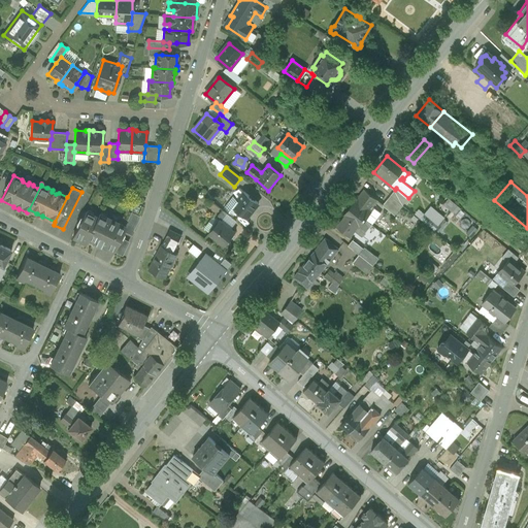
[(408,198),(396,188),(395,190),(390,195),(391,196),(402,205),(408,198)]
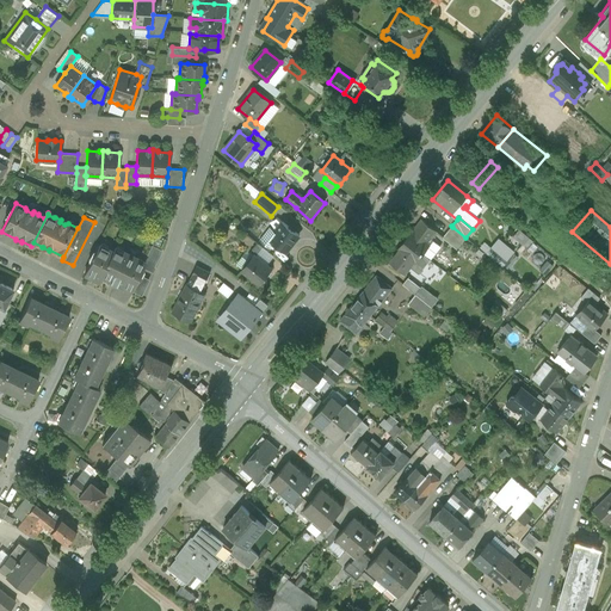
[(438,233),(421,220),(405,240),(421,253),(430,245),(429,244),(436,233),(437,234),(438,233)]
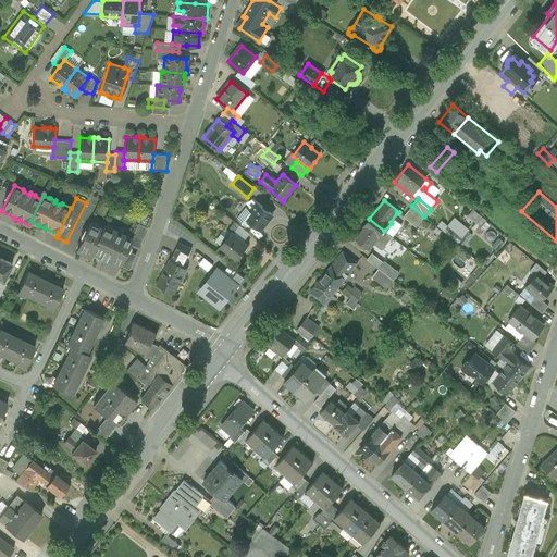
[(258,202),(251,211),(246,208),(236,219),(247,227),(250,222),(260,230),(272,214),(258,202)]
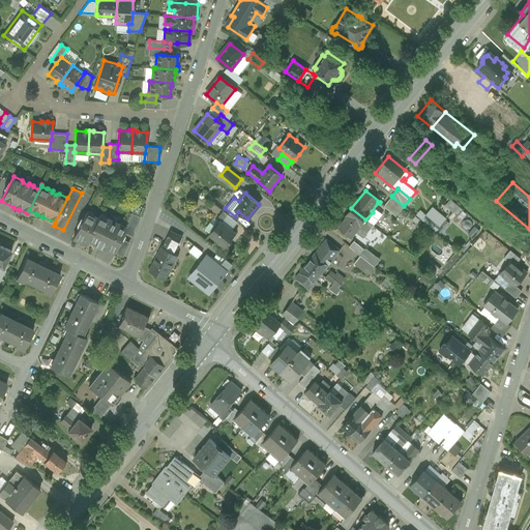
[(404,206),(392,197),(384,205),(383,204),(382,205),(396,216),(404,206)]
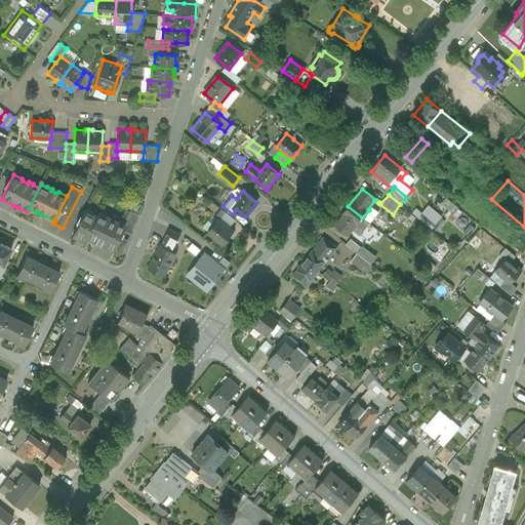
[(446,198),(441,204),(454,214),(458,208),(446,198)]
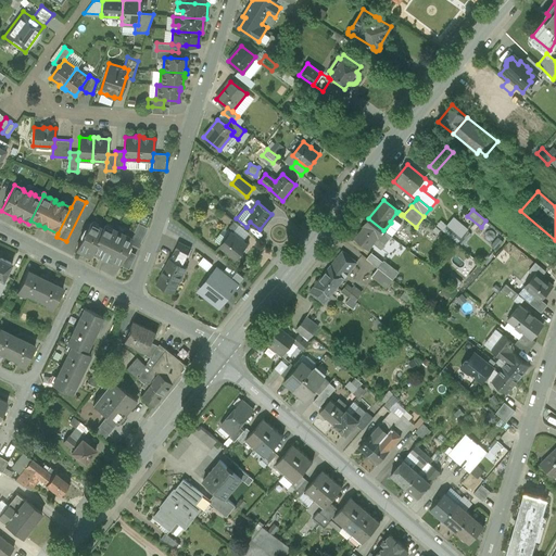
[(458,235),(465,228),(449,214),(442,220),(458,235)]
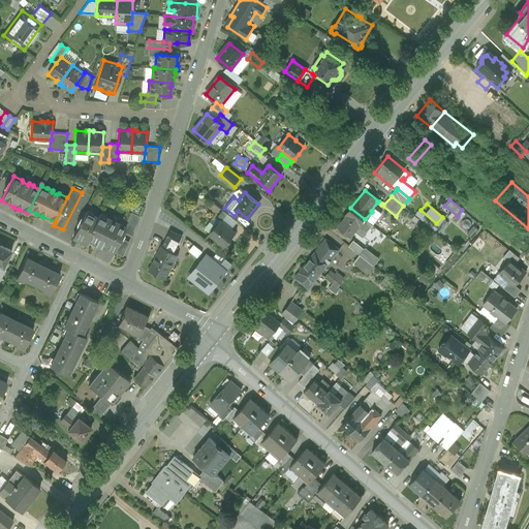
[(365,219),(350,208),(343,218),(344,219),(338,226),(349,236),(353,230),(363,237),(372,224),(365,219)]
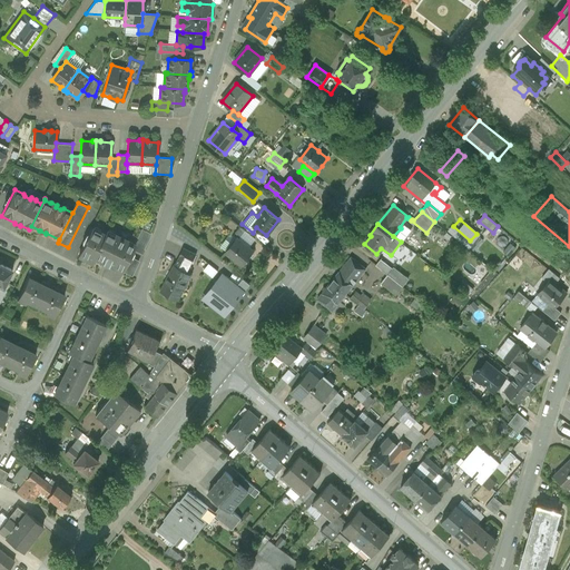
[(245,232),(239,227),(235,233),(241,237),(245,232)]
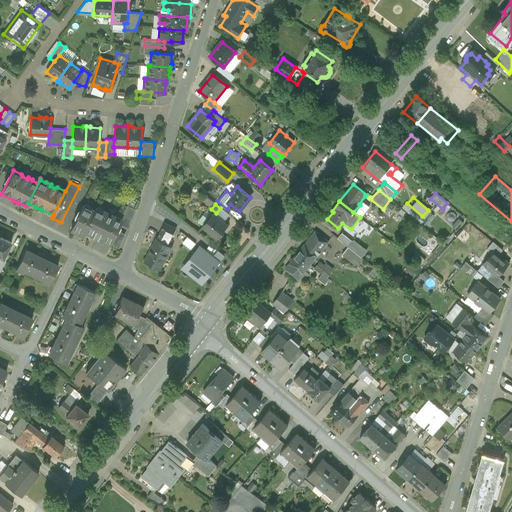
[(102,211),(96,208),(97,207),(96,207),(94,210),(90,208),(89,209),(83,206),(84,205),(83,205),(70,230),(82,236),(85,231),(92,235),(91,238),(96,240),(97,238),(109,243),(116,230),(119,224),(121,219),(120,219),(113,215),(110,216),(106,214),(107,212),(102,210),(102,211)]
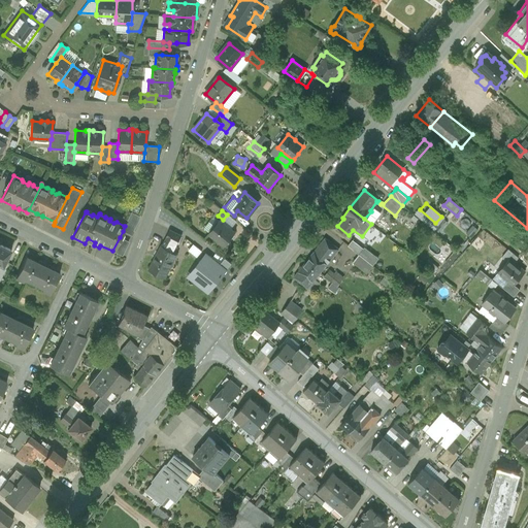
[(131,211),(124,226),(125,226),(123,231),(132,236),(134,231),(133,230),(140,217),(131,211)]
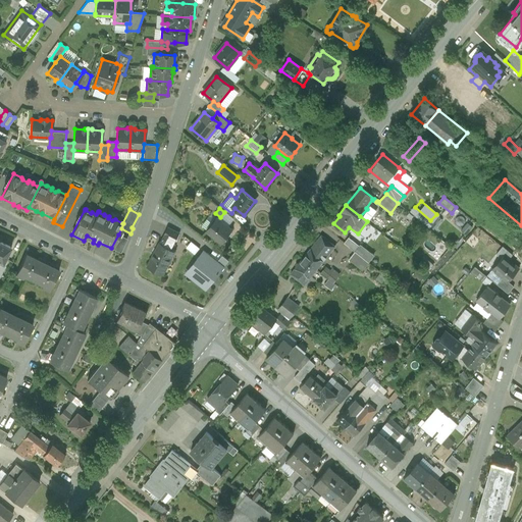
[(233,220),(224,212),(220,217),(219,219),(228,226),(233,220)]
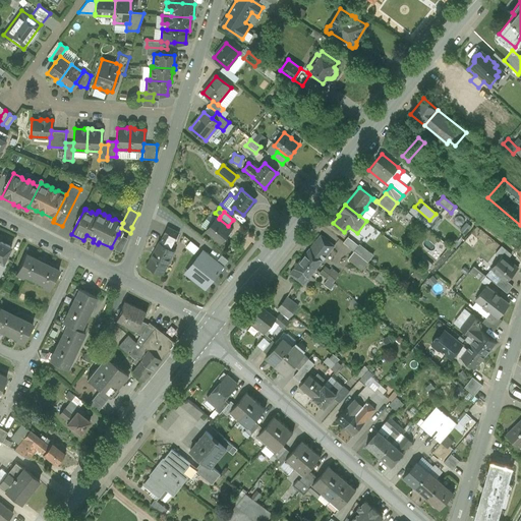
[(419,212),(415,217),(429,229),(433,224),(419,212)]
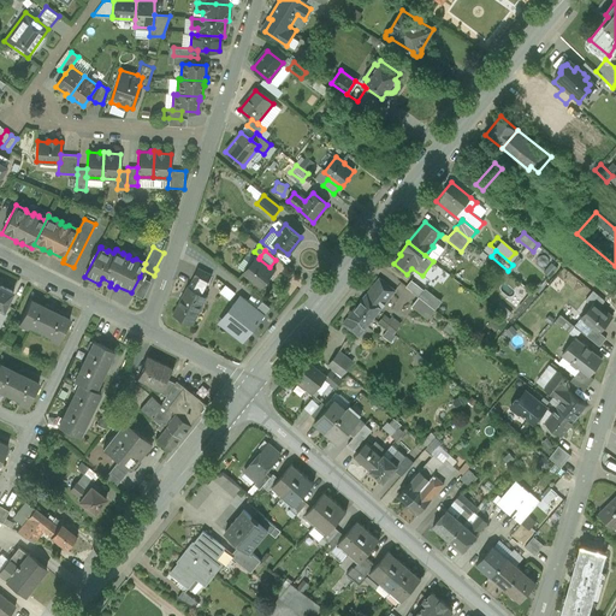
[(256,256),(244,272),(262,286),(274,271),(270,267),(259,259),(256,256)]
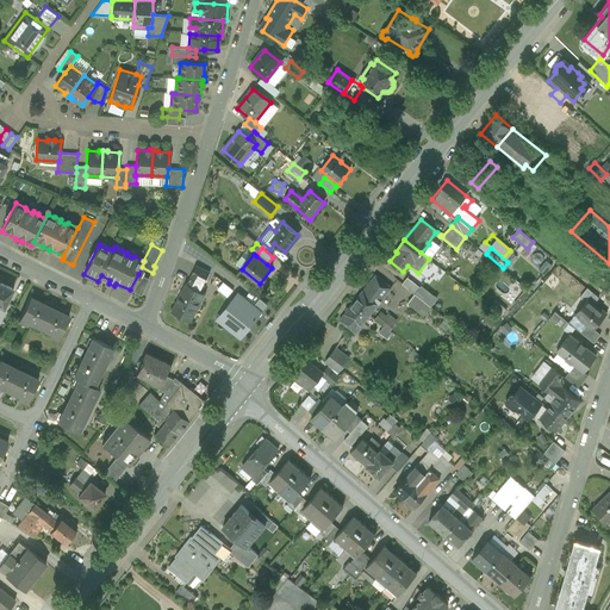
[(210,273),(197,266),(192,274),(193,275),(205,281),(206,281),(210,273)]
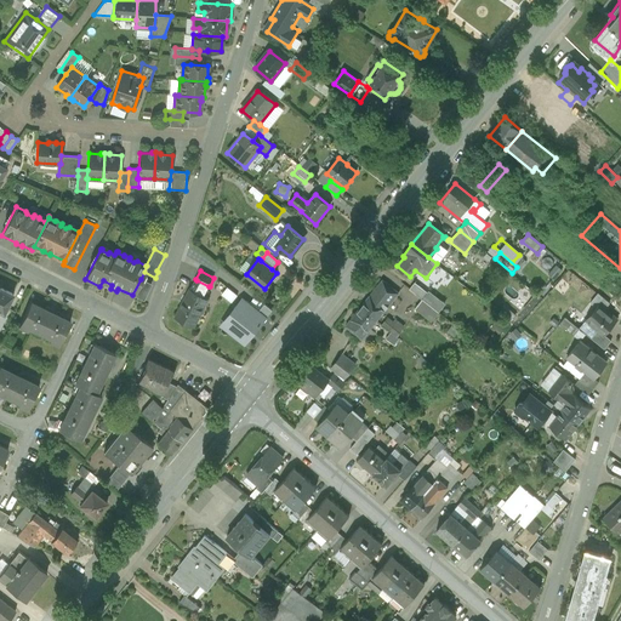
[(141,279),(132,295),(143,301),(152,284),(141,279)]
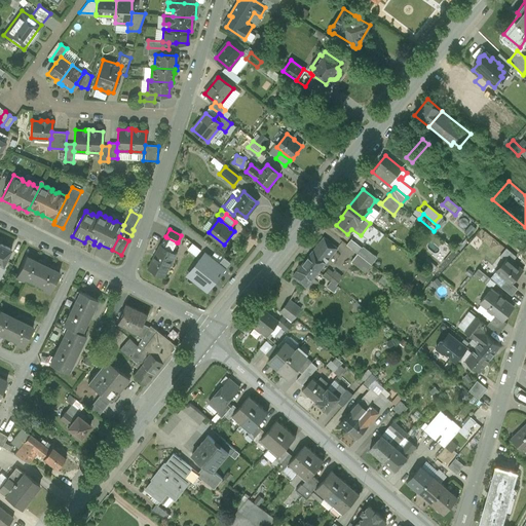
[(177,242),(166,237),(163,242),(176,250),(179,242),(178,242),(177,242)]
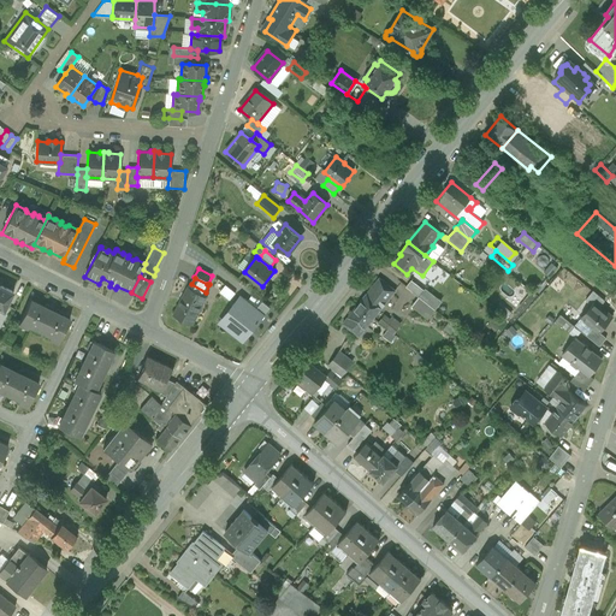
[(379,278),(357,304),(373,317),(394,290),(379,278)]
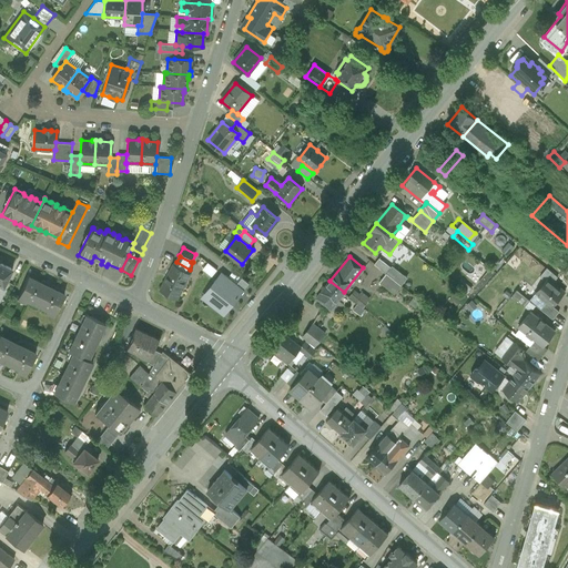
[(391,267),(378,257),(374,264),(386,273),(391,267)]
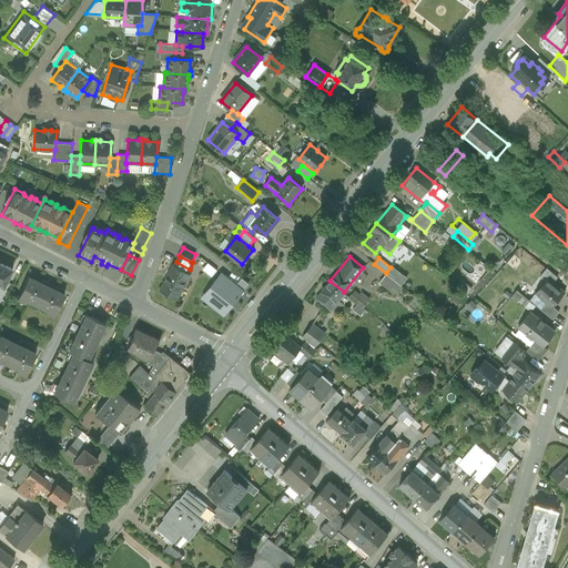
[(190,270),(176,262),(175,264),(174,264),(161,291),(162,291),(163,295),(166,296),(170,295),(178,298),(191,273),(189,272),(190,270)]
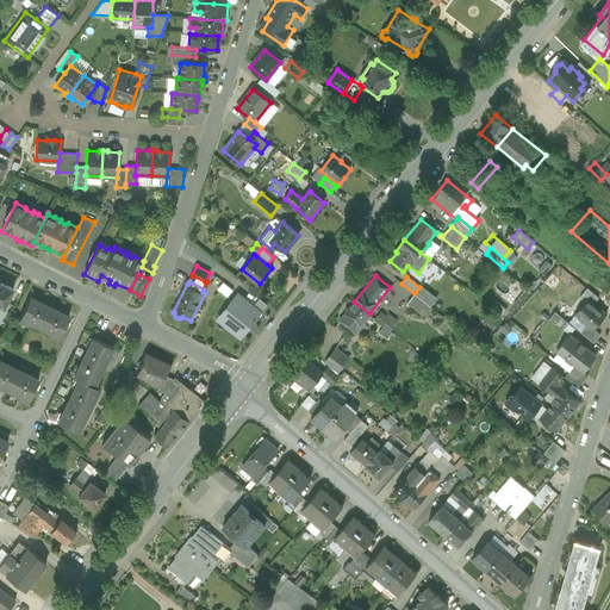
[(13,288),(0,282),(0,306),(4,309),(13,288)]
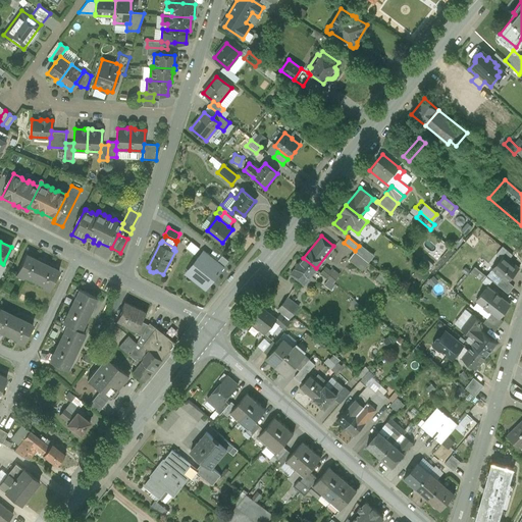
[(187,249),(194,253),(198,246),(190,242),(187,249)]
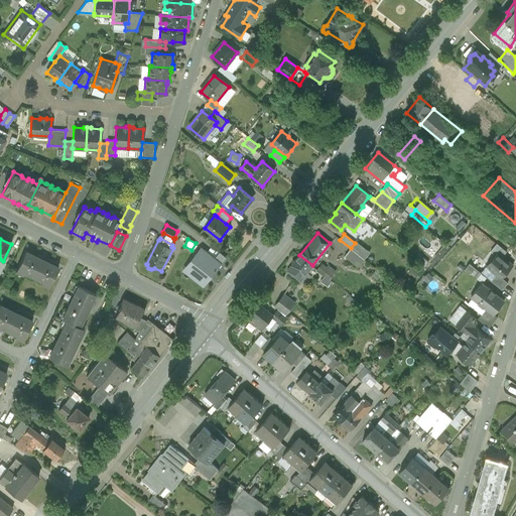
[(355,243),(351,248),(365,260),(371,253),(356,241),(355,243)]
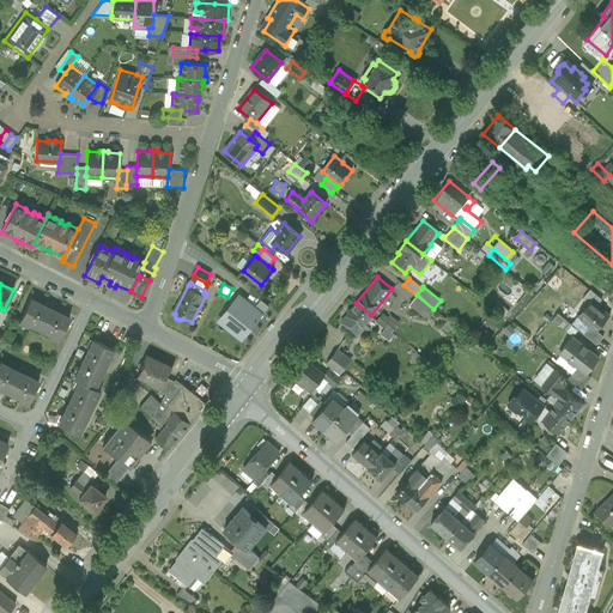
[(262,314),(240,295),(223,315),(231,321),(225,327),(242,340),(249,331),(262,314)]
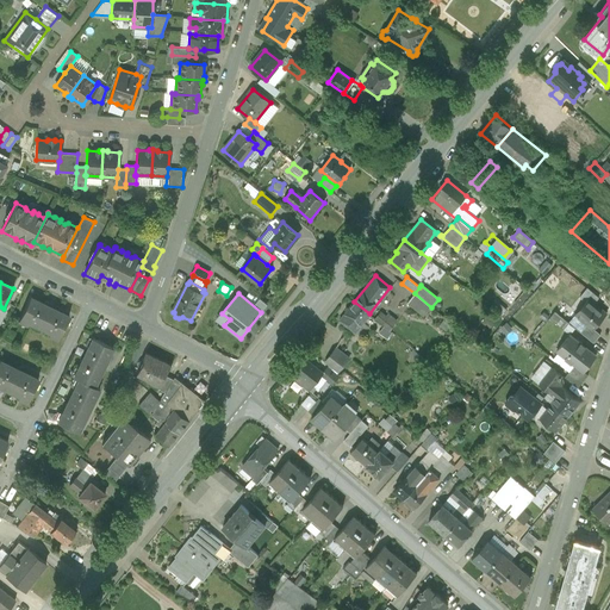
[(431,307),(415,293),(406,304),(424,317),(431,307)]
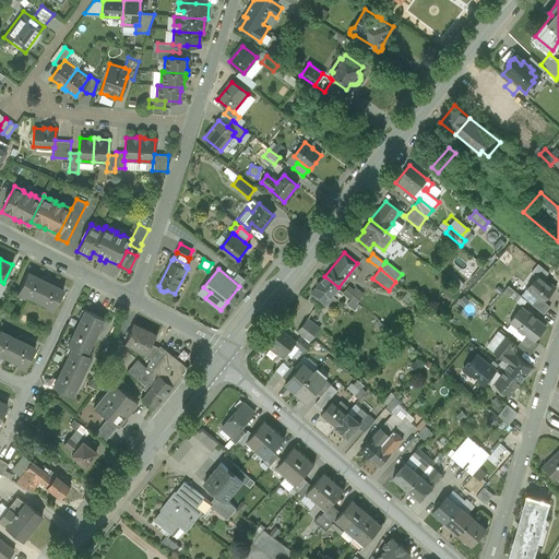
[(63,289),(27,273),(18,295),(25,298),(26,295),(46,305),(45,308),(52,311),(63,289)]
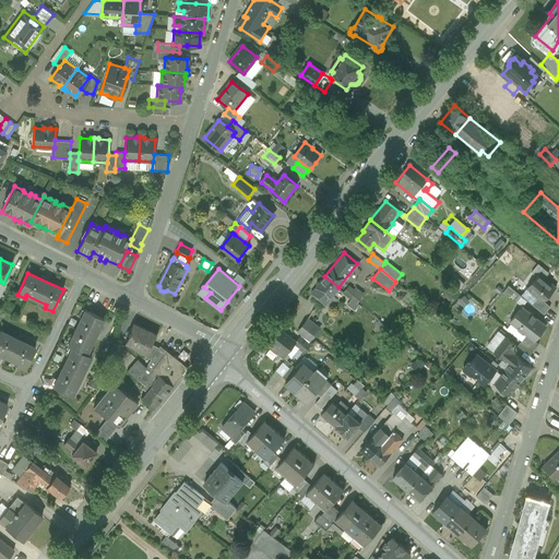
[(550,285),(538,274),(527,287),(538,297),(544,301),(556,288),(551,284),(550,285)]
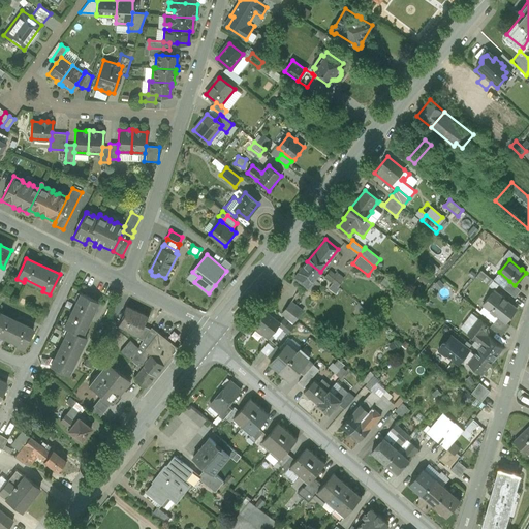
[(307,261),(294,278),(307,287),(320,272),(307,261)]
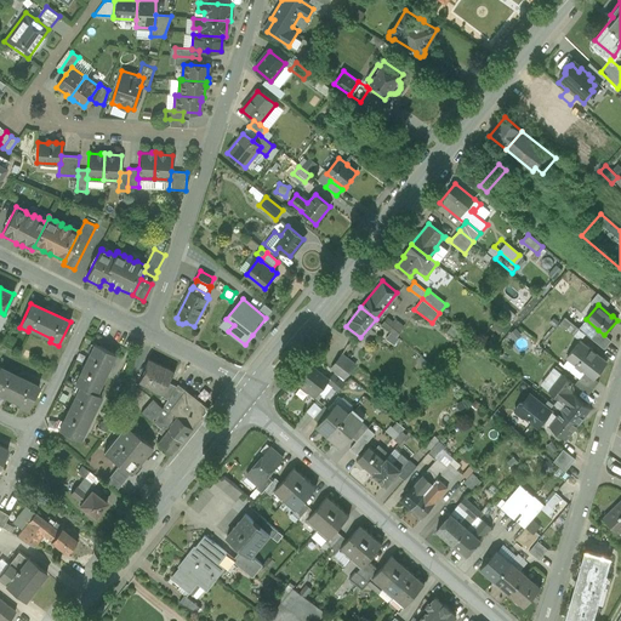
[(580,329),(565,317),(559,324),(574,336),(580,329)]
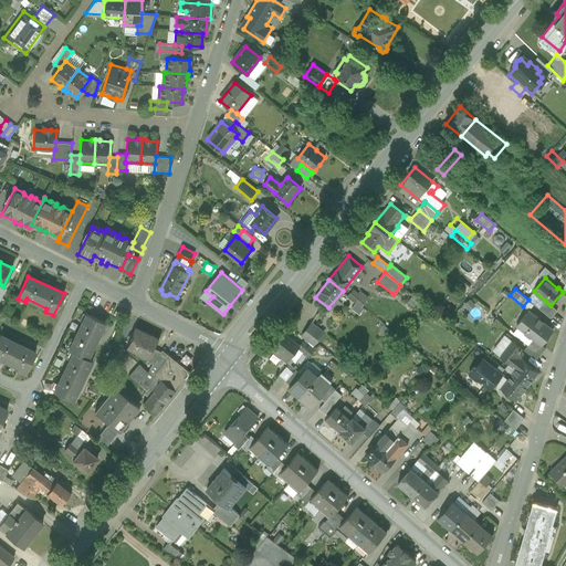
[(366,300),(353,290),(347,295),(362,306),(362,305),(366,300)]
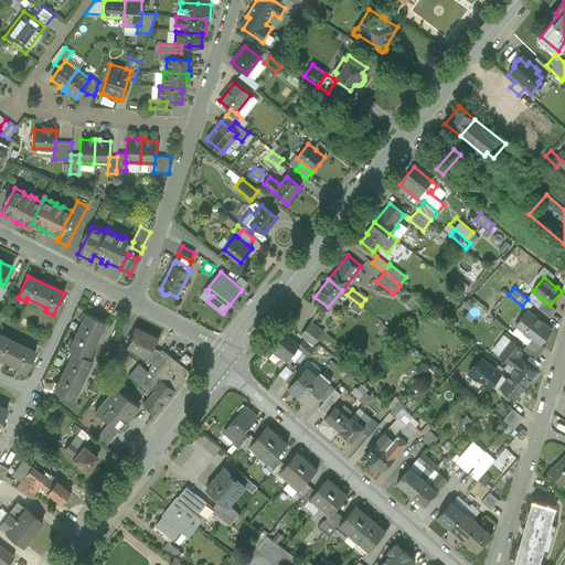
[(416,302),(409,297),(406,301),(412,307),(416,302)]
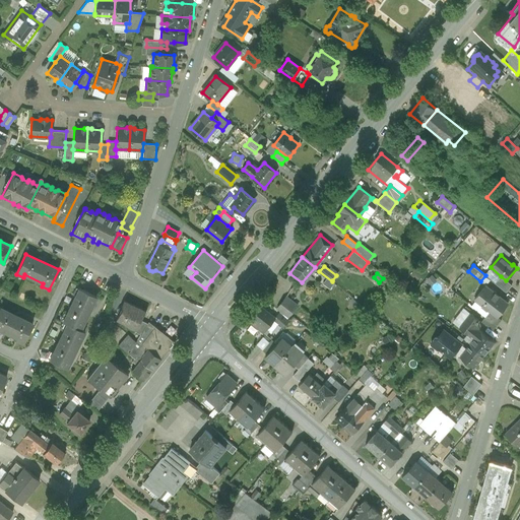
[(506,280),(501,276),(495,283),(506,293),(512,285),(506,280)]
